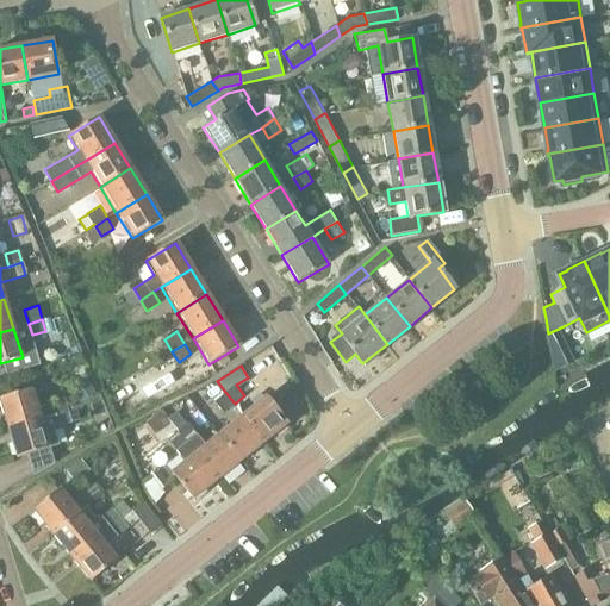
[(0,401),(8,429),(41,419),(31,389),(0,399),(0,401)]
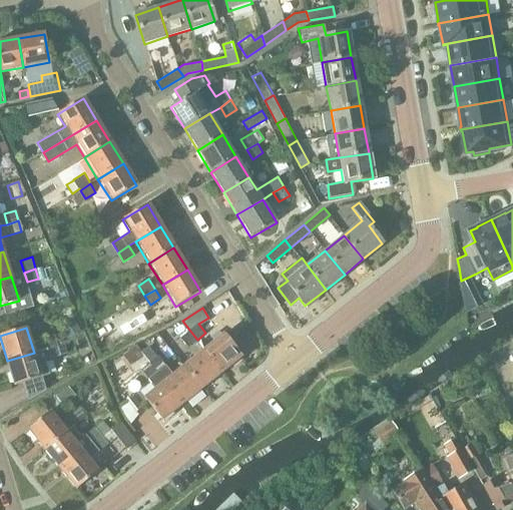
[(188,347),(197,340),(189,330),(180,337),(188,347)]
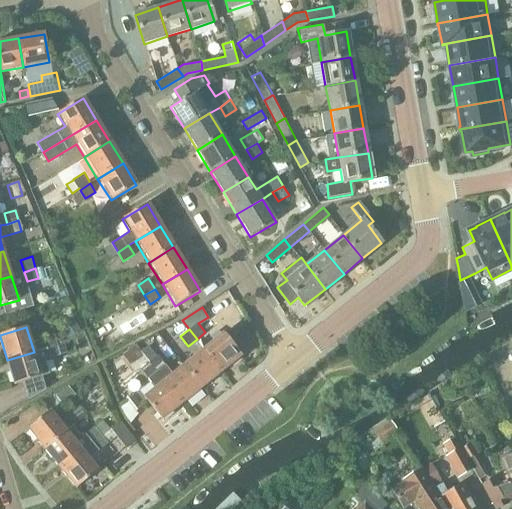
[(203,347),(222,370),(242,354),(223,331),(203,347)]
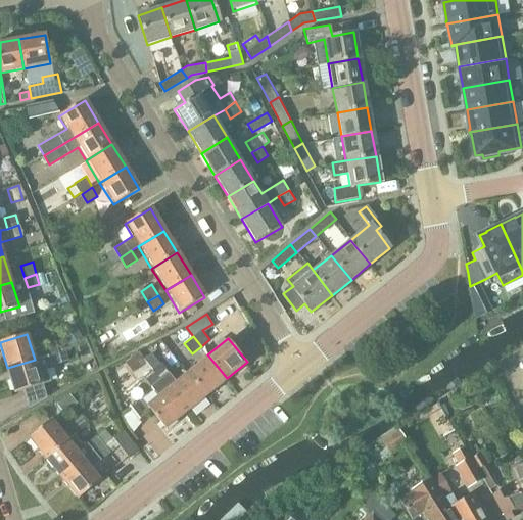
[(48,356),(60,352),(56,339),(44,343),(48,356)]
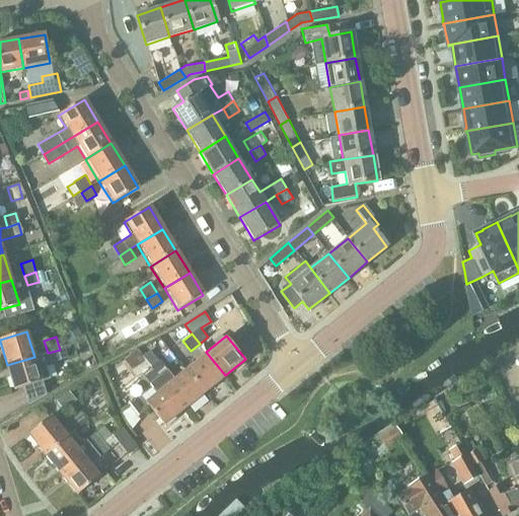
[(125,358),(133,368),(144,359),(136,349),(125,358)]
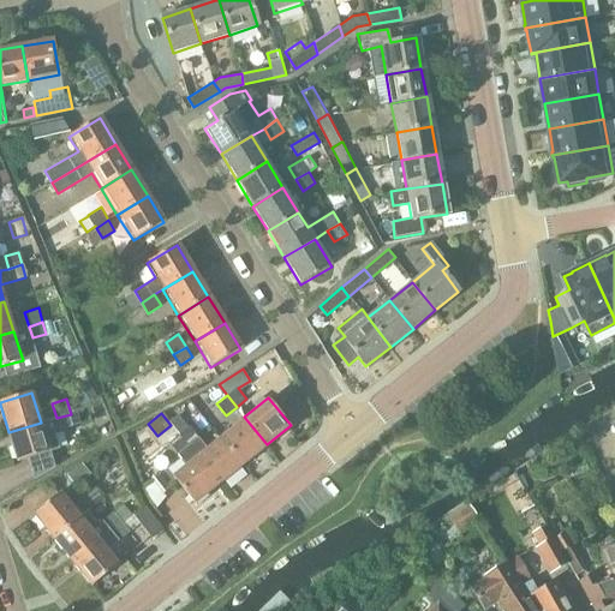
[(57,418),(41,423),(9,432),(17,461),(57,450),(51,431),(73,424),(71,414),(57,418)]
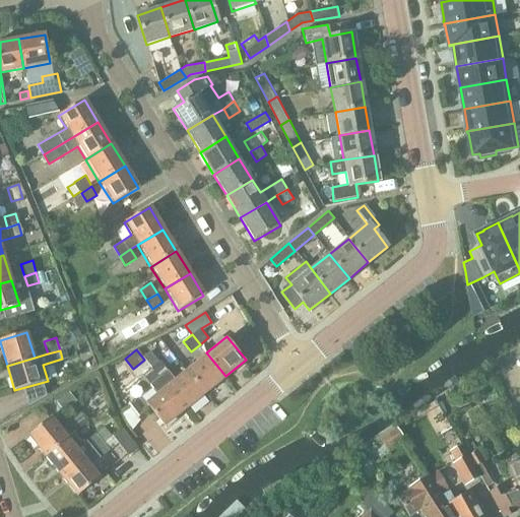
[(225,376),(206,352),(187,369),(205,392),(225,376)]
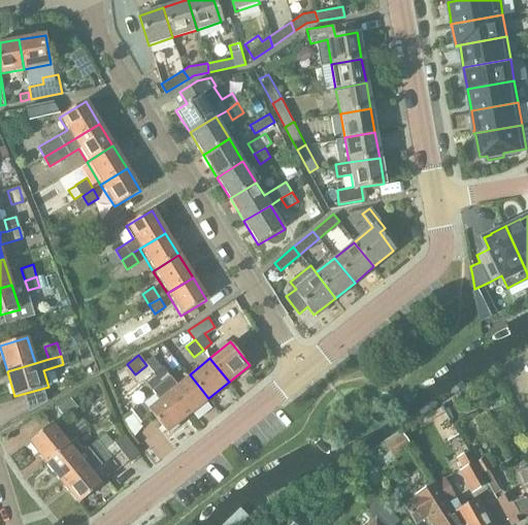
[(208,398),(190,374),(179,383),(172,373),(171,374),(163,365),(155,372),(189,414),(208,398)]
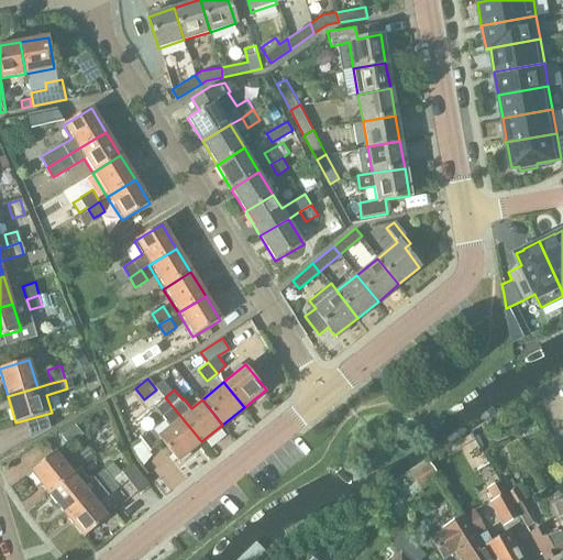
[(179,459),(201,441),(165,397),(155,405),(164,416),(163,416),(170,425),(159,434),(179,459)]
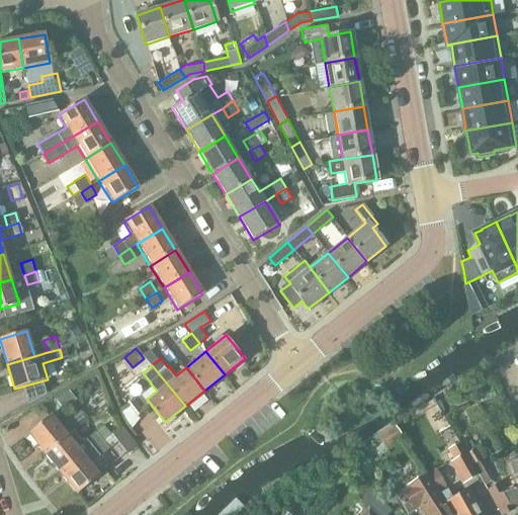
[(77,427),(87,419),(80,410),(70,418),(77,427)]
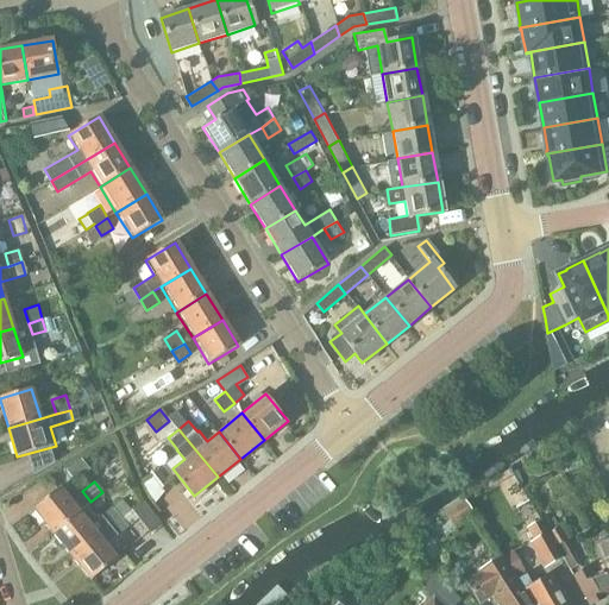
[(51,533),(77,511),(58,487),(32,509),(51,533)]
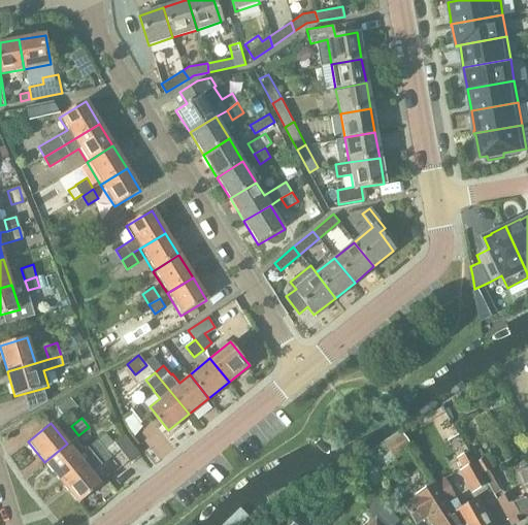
[(130,460),(140,453),(124,432),(114,439),(130,460)]
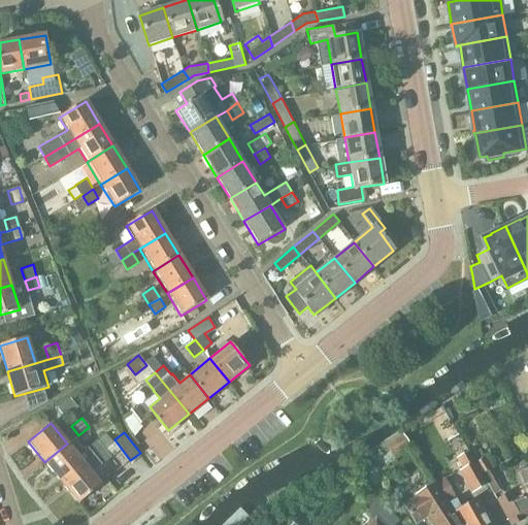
[(408,446),(402,435),(386,447),(391,457),(408,446)]
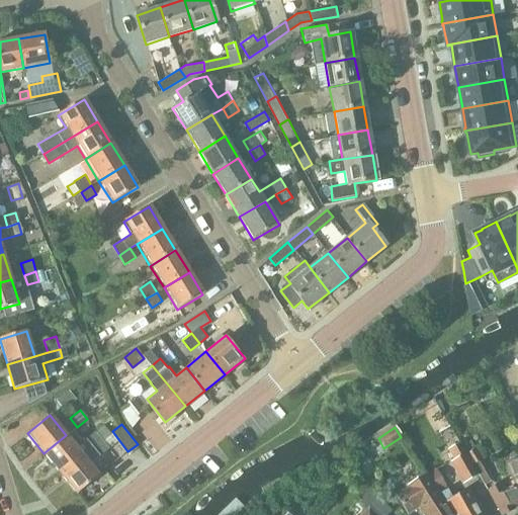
[(94,446),(103,439),(96,430),(86,437),(94,446)]
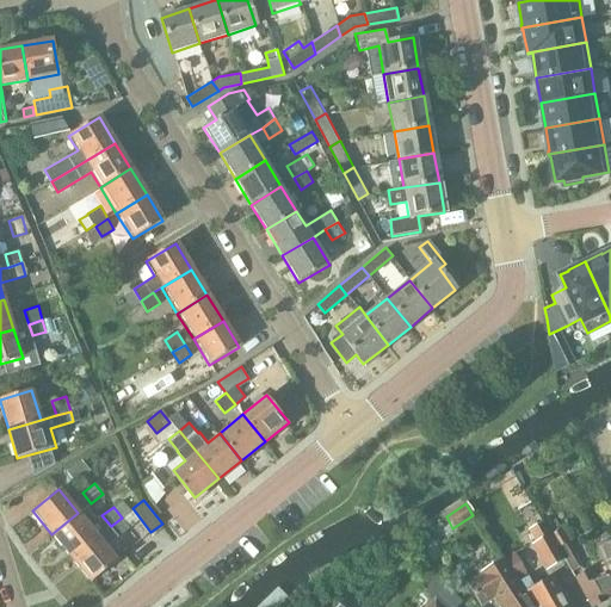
[(72,558),(97,537),(78,513),(51,534),(72,558)]
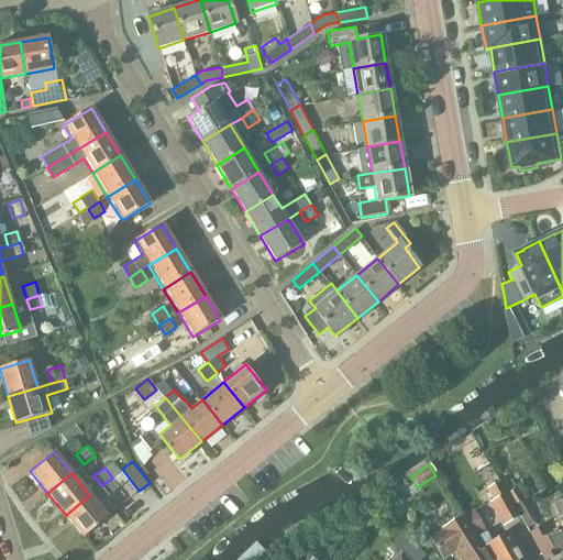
[(522,514),(510,490),(509,491),(499,474),(489,481),(499,495),(489,501),(504,524),(521,514),(522,514)]
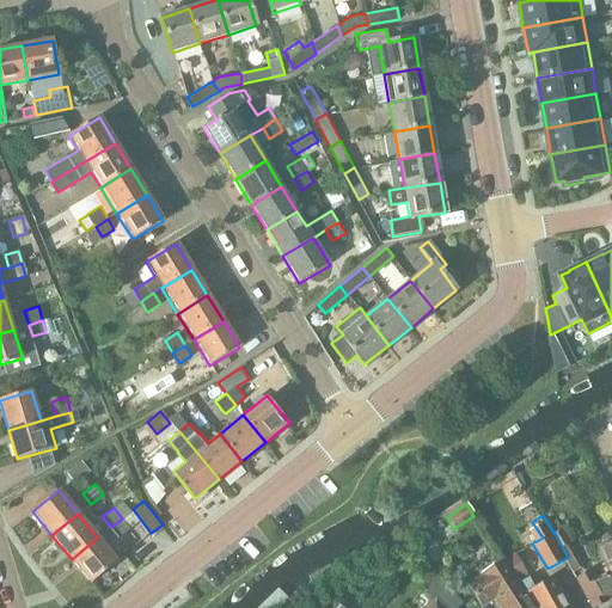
[(122,519),(111,527),(118,536),(130,528),(122,519)]
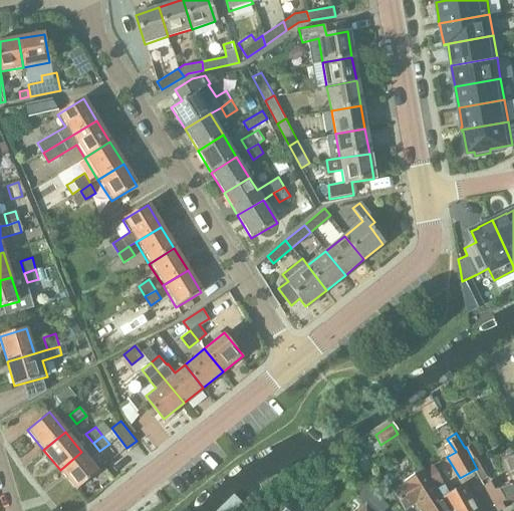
[(477,469),(476,469),(481,478),(488,473),(478,456),(481,455),(473,442),(466,447),(477,469)]
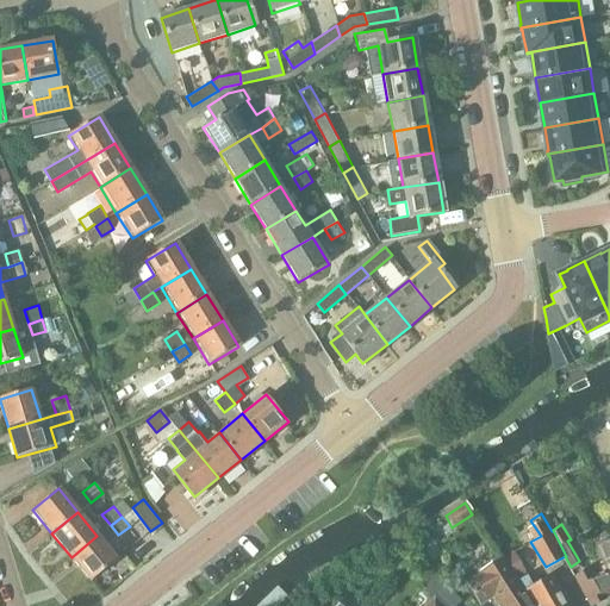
[(97,536),(72,557),(91,581),(117,560),(97,536)]
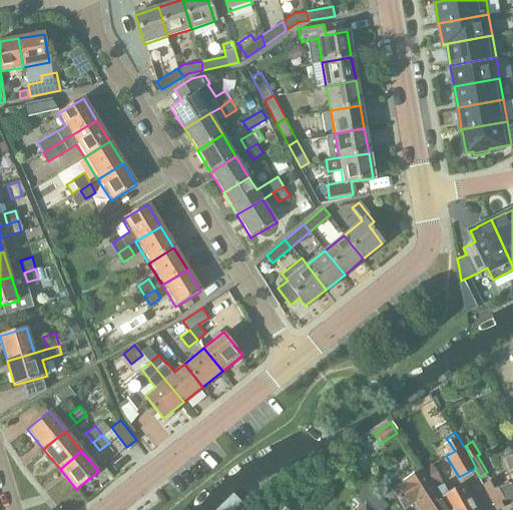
[(512,454),(502,460),(510,479),(501,483),(497,476),(483,483),(497,509),(510,502),(508,497),(512,494),(512,454)]
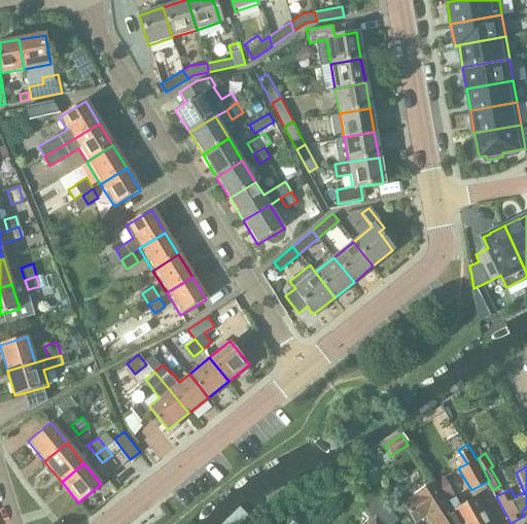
[(460,523),(446,501),(448,500),(434,480),(414,492),(416,494),(402,502),(417,523),(429,516),(433,523),(460,523)]
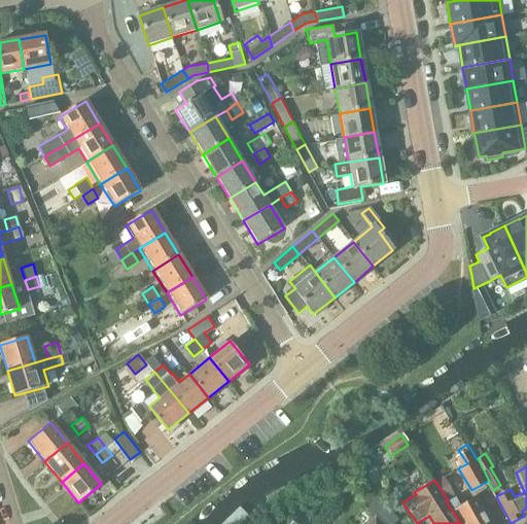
[(446,501),(460,523),(493,523),(477,494),(461,504),(456,495),(448,500),(446,501)]
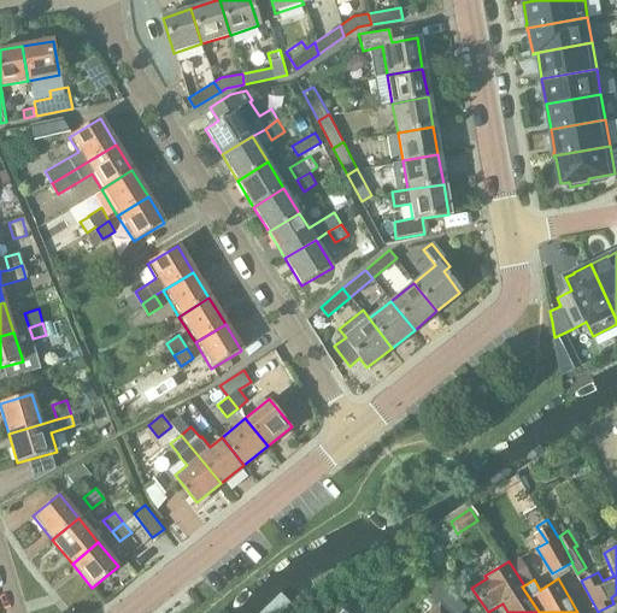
[(459,612),(468,605),(442,581),(428,594),(438,603),(428,612),(459,612)]
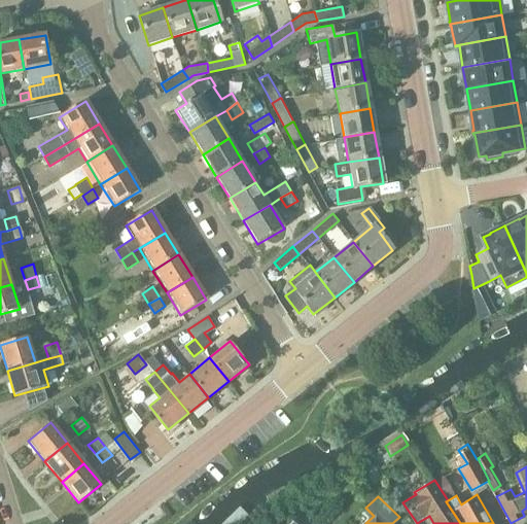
[(314,523),(301,512),(289,523),(314,523)]
